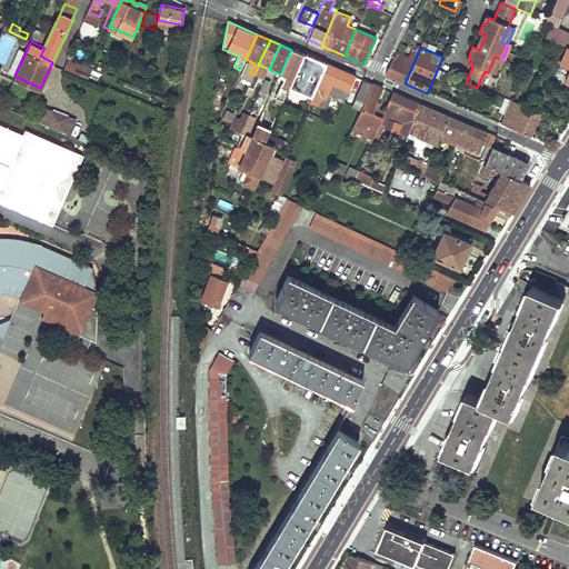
[(568,49),(565,48),(558,65),(568,69),(563,82),(568,85),(568,49)]
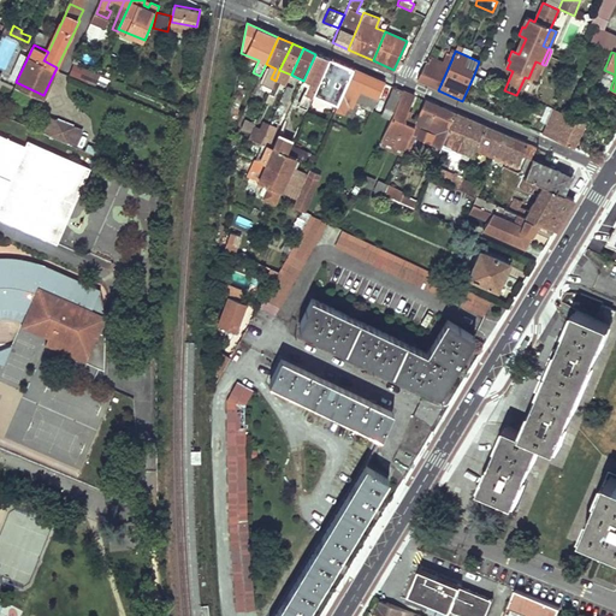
[(309,83),(298,107),(304,111),(313,93),(327,59),(315,54),(303,81),(309,83)]
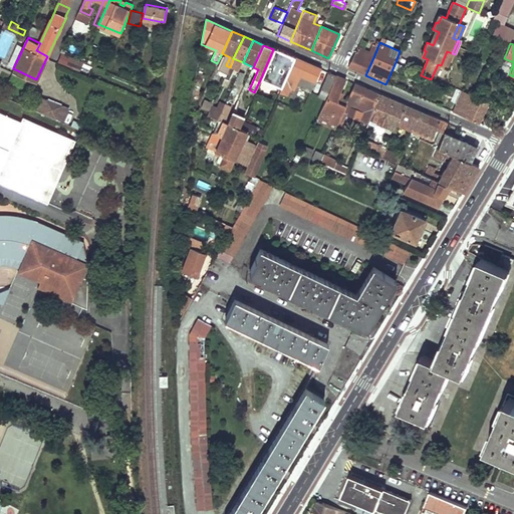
[(357,47),(347,67),(365,75),(377,48),(372,46),(369,53),(368,54),(366,53),(363,60),(359,58),(362,50),(357,47)]
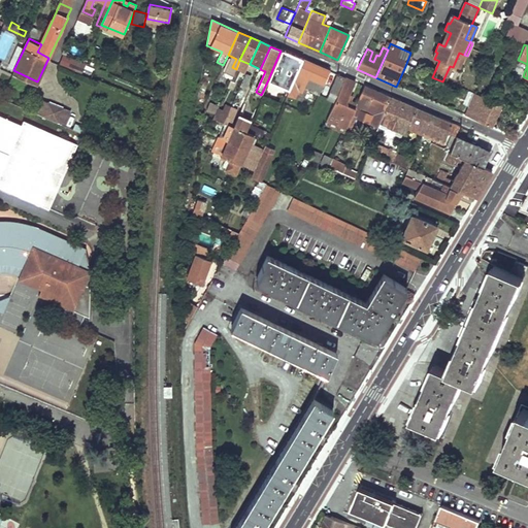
[(59,62),(63,54),(54,48),(50,58),(59,62)]
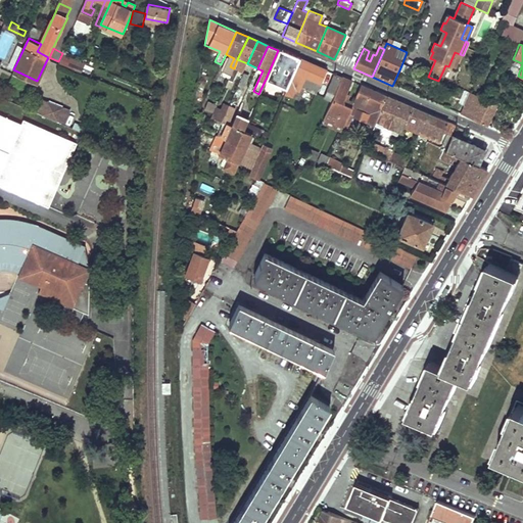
[(278,50),(266,79),(286,88),(299,59),(278,50)]
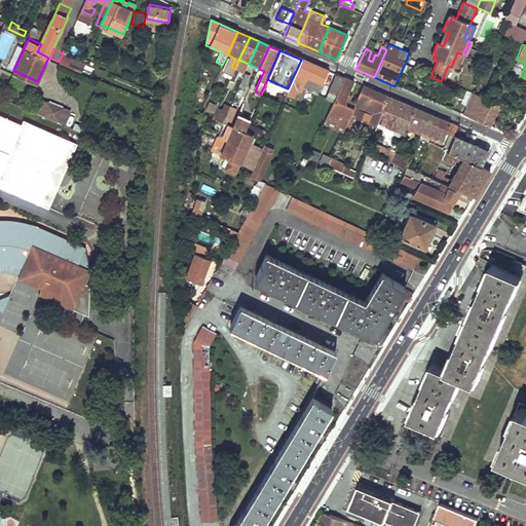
[(371,51),(368,60),(372,62),(375,54),(377,55),(378,54),(371,51)]
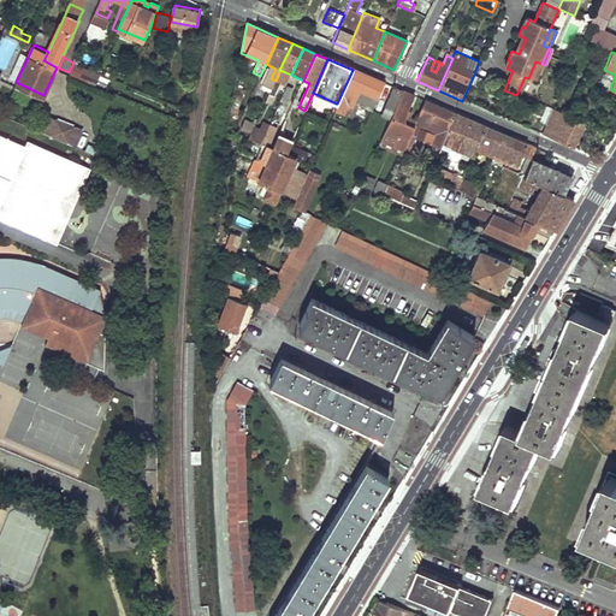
[(533,81),(542,64),(535,61),(528,78),(533,81)]
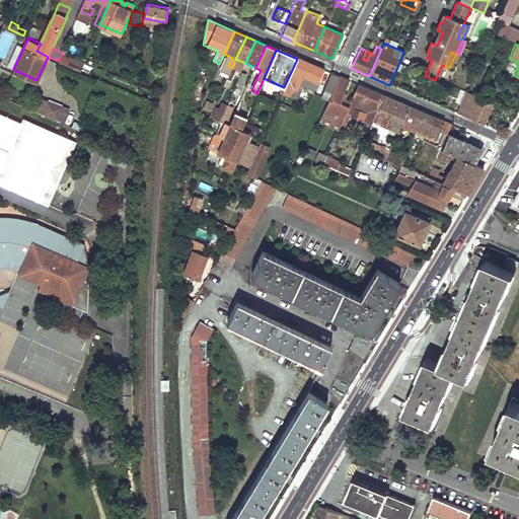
[(284,87),(282,92),(296,98),(301,87),(313,92),(323,71),(297,59),(284,87)]
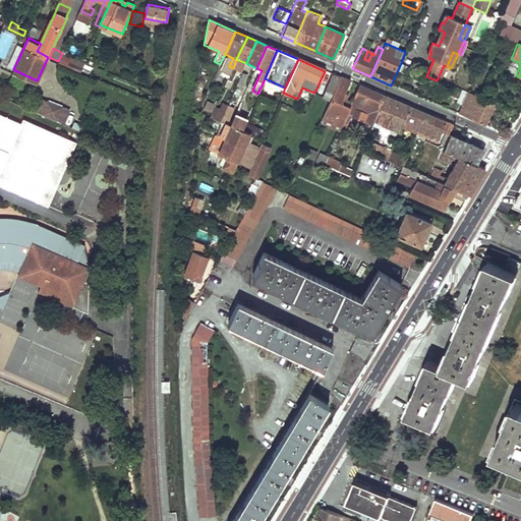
[(92,73),(94,66),(83,63),(82,70),(92,73)]
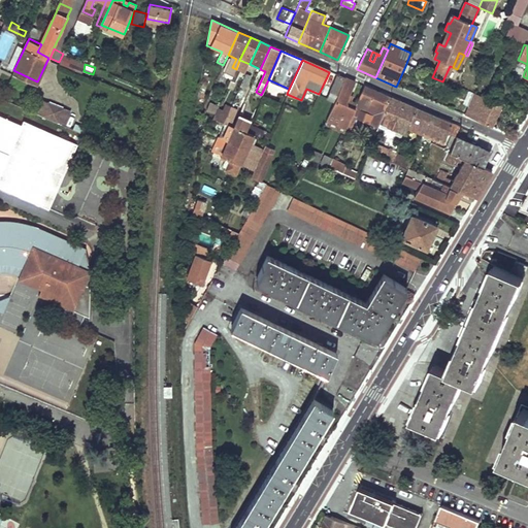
[(336,75),(325,99),(333,103),(344,78),(336,75)]
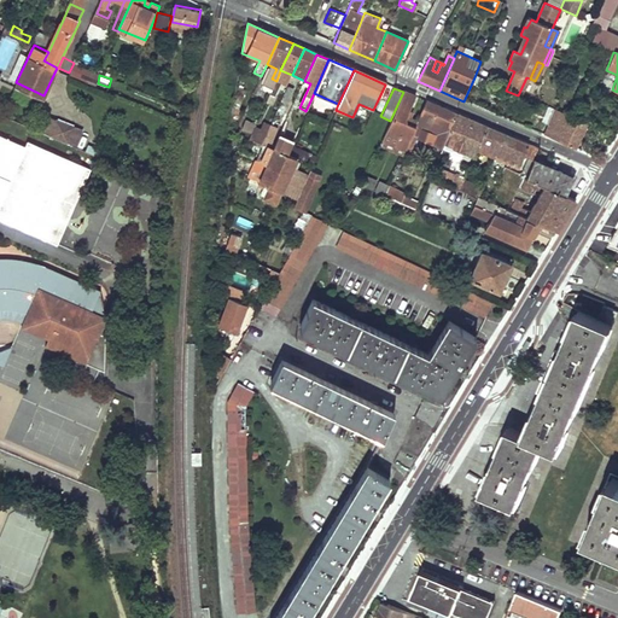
[(390,121),(382,141),(404,151),(412,135),(415,126),(407,123),(406,117),(414,98),(403,92),(390,121)]
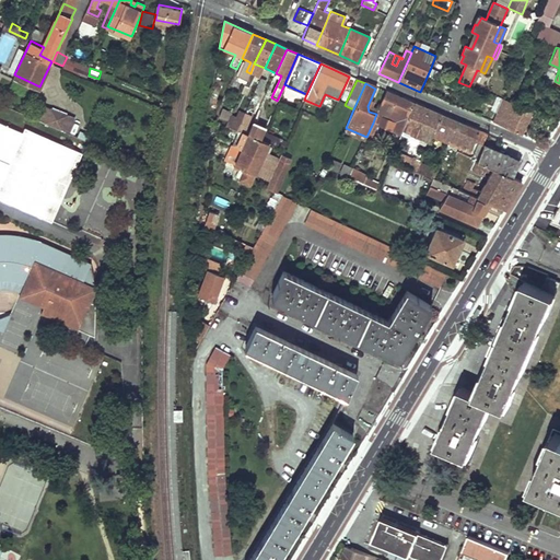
[(376,114),(373,123),(377,124),(381,116),(391,120),(400,98),(386,93),(376,114)]
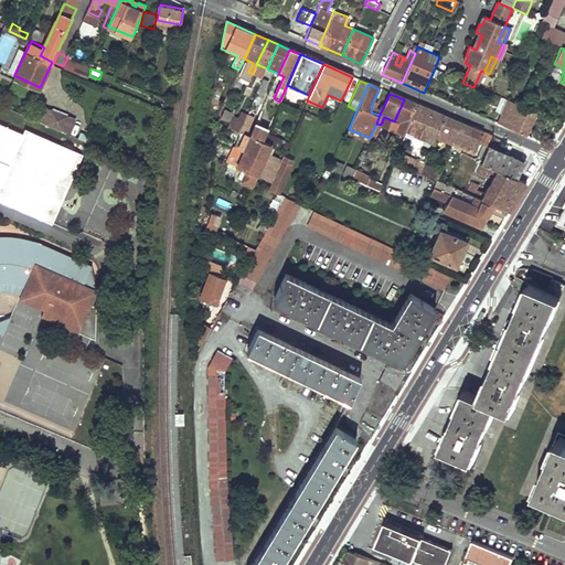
[(404,99),(394,121),(401,124),(396,136),(403,138),(408,127),(418,106),(404,99)]
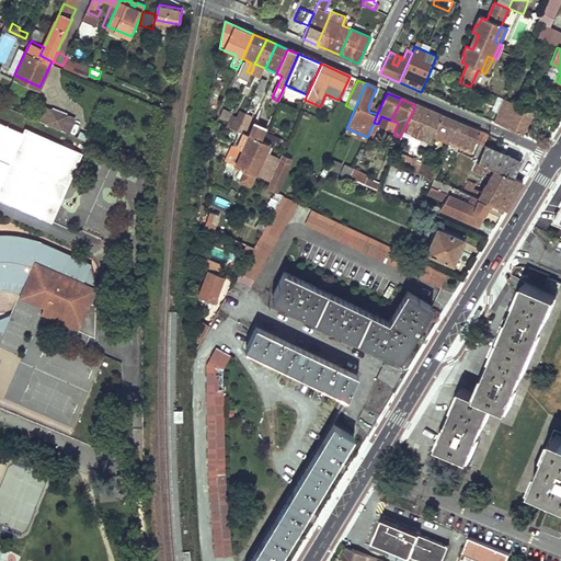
[(502,101),(494,124),(506,129),(521,135),(529,112),(502,101)]
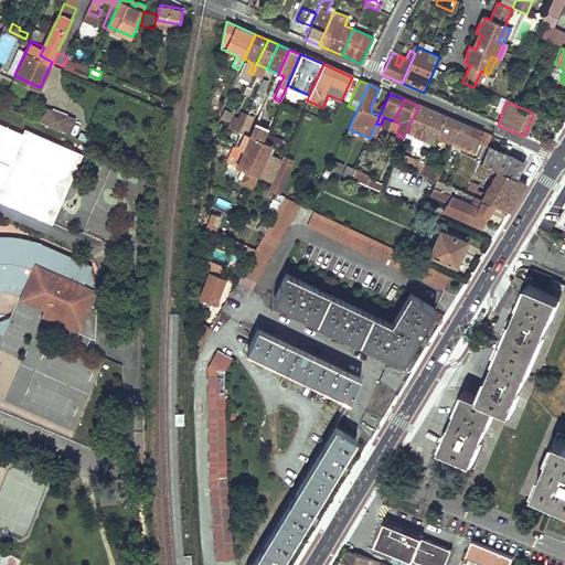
[(418,106),(408,127),(416,131),(414,135),(415,139),(420,141),(423,140),(425,136),(432,138),(429,142),(433,145),(435,139),(445,117),(418,106)]
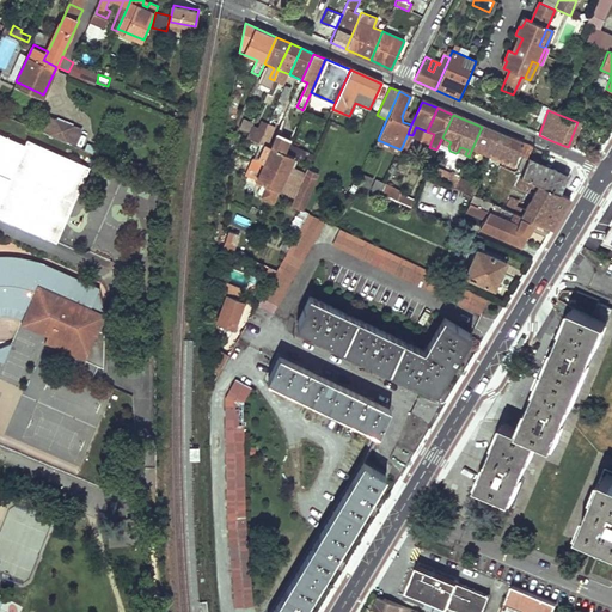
[(482,127),(471,151),(489,158),(495,148),(506,152),(510,140),(482,127)]
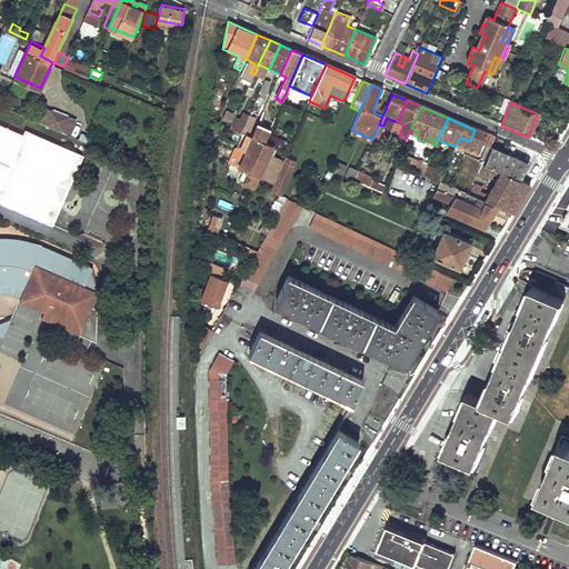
[(85,125),(71,119),(65,132),(78,138),(85,125)]
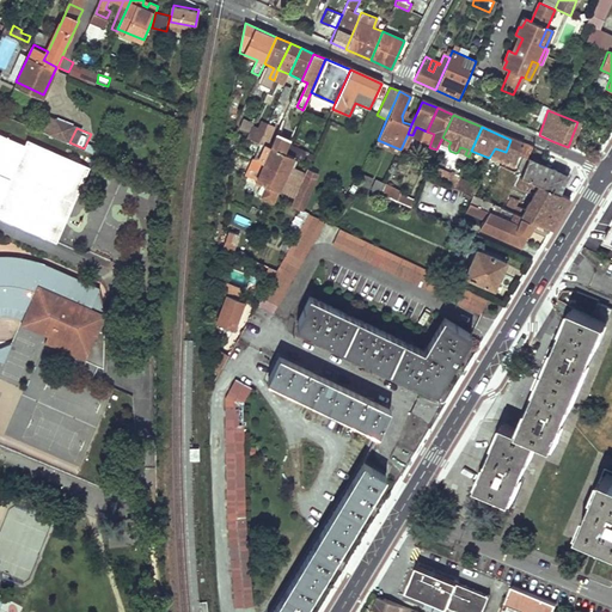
[(250,129),(246,138),(259,142),(263,134),(251,128),(250,129)]
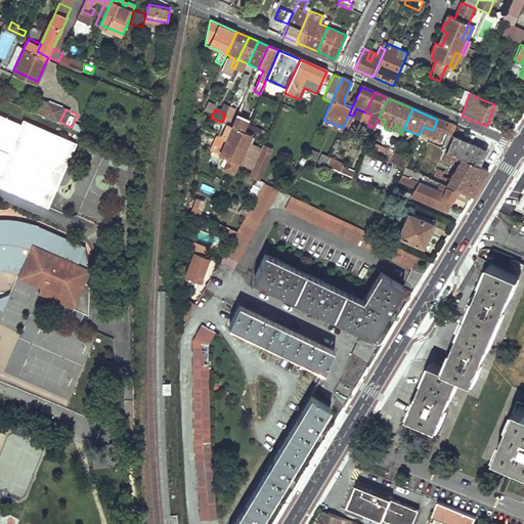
[(0,183),(48,206),(78,141),(24,118),(22,123),(0,113),(0,183)]
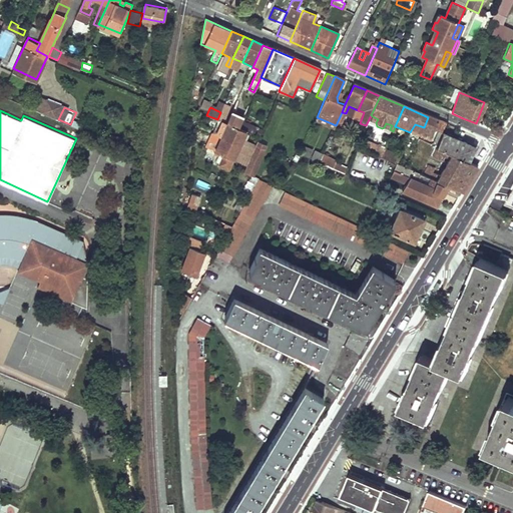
[(220,112),(217,119),(223,122),(227,115),(220,112)]
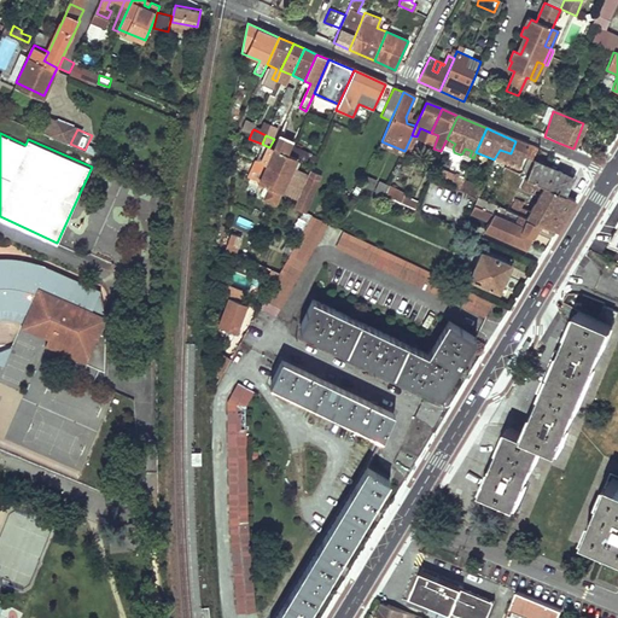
[(278,138),(273,150),(286,156),(292,144),(278,138)]
